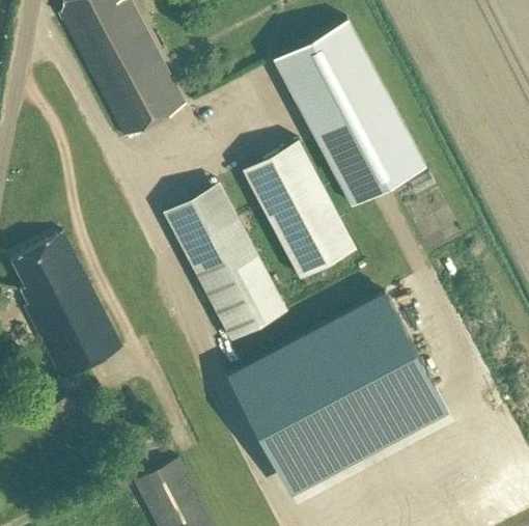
[(126,139),(187,107),(130,0),(64,0),(66,2),(65,2),(61,15),(60,16),(126,139)]
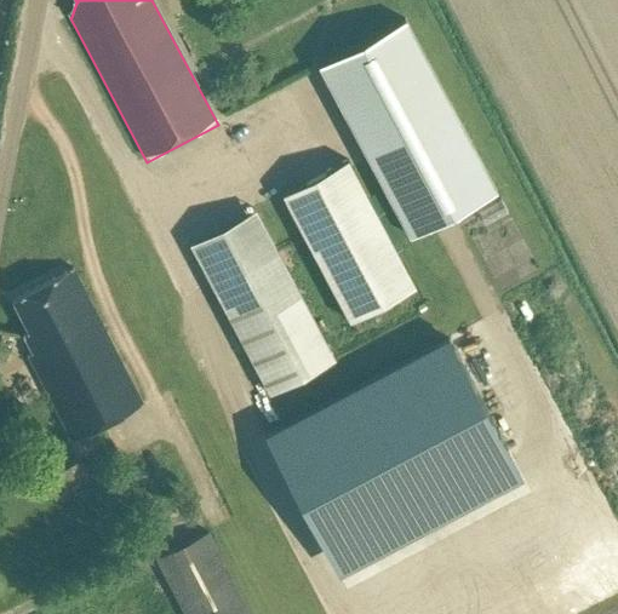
[(499,195),(407,23),(319,70),(411,242),(499,195)]
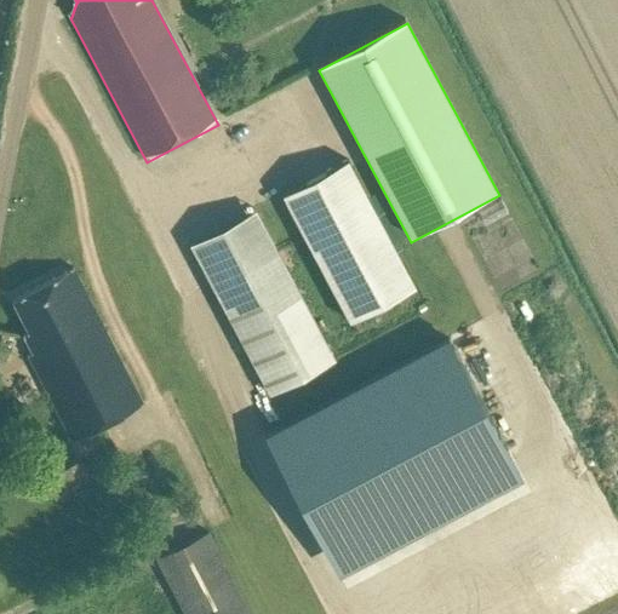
[(349,165),(284,200),(352,327),(417,292),(349,165)]
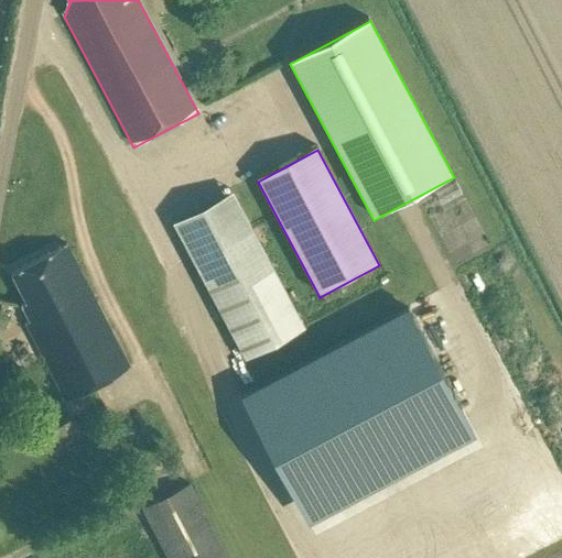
[(234,195),(175,226),(247,362),(306,331),(234,195)]
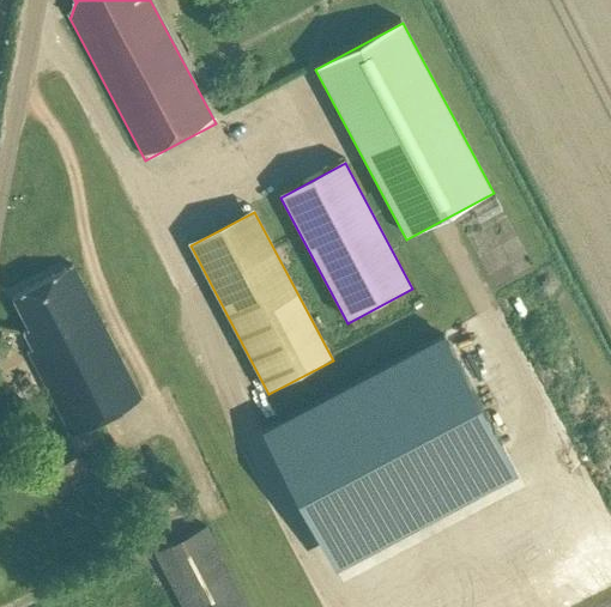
[(72,439),(143,404),(74,269),(13,301),(30,333),(24,335),(34,353),(29,354),(72,439)]
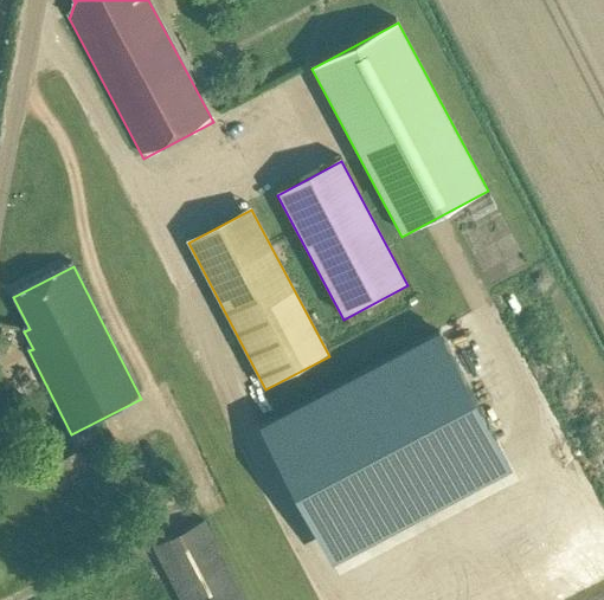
[(442,337),(262,432),(319,541),(499,445),(442,337)]
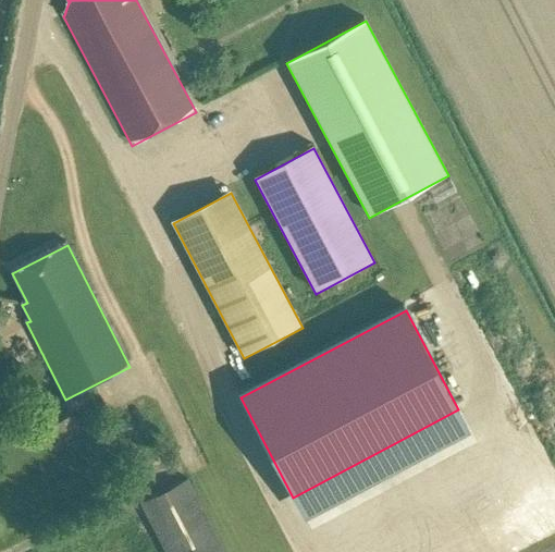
[(223,551),(189,483),(143,507),(164,551),(223,551)]
